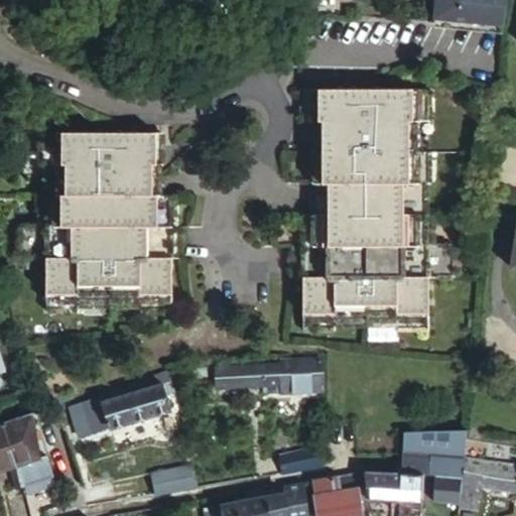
[(435,0),(434,19),(502,26),(504,0),(435,0)]
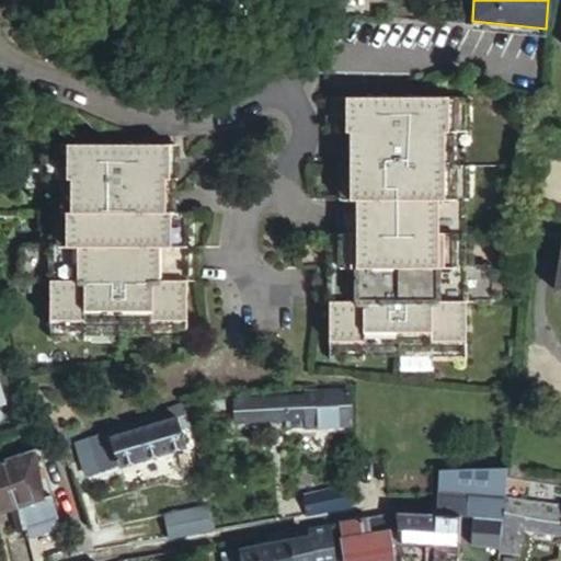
[(466,133),(466,100),(411,100),(407,94),(403,100),(388,99),(382,93),(378,99),(370,99),(366,94),(363,100),(325,100),(325,134),(338,134),(339,165),(338,167),(338,237),(315,237),(316,306),(328,306),(328,363),(362,362),(362,356),(430,357),(430,362),(465,362),(465,305),(493,305),(493,267),(469,267),(469,235),(462,235),(461,199),(466,199),(465,165),(454,165),(454,133),(466,133)]
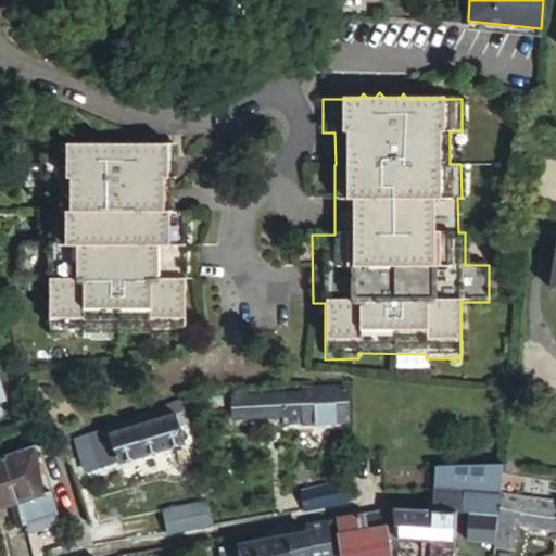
[(555,129),(545,127),(540,158),(555,160),(555,129)]
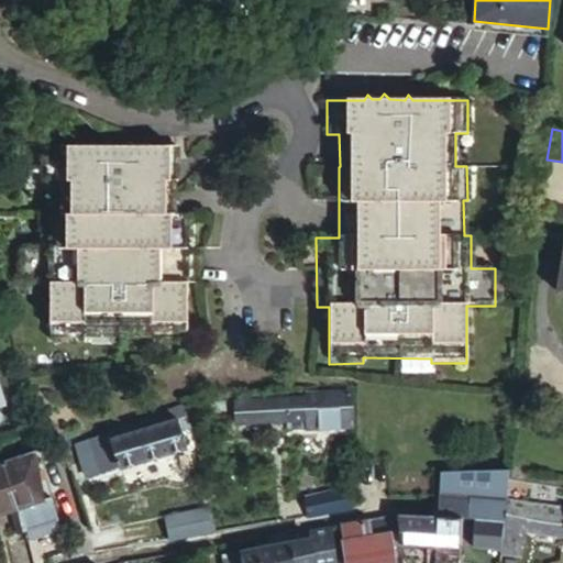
[(190,180),(190,146),(147,145),(142,141),(136,146),(130,146),(124,141),(119,146),(102,146),(96,142),(91,146),(46,145),(46,179),(51,179),(51,214),(43,213),(43,249),(19,247),(19,283),(50,284),(48,341),(80,341),(81,333),(153,333),(153,341),(186,341),(186,283),(186,249),(198,249),(198,213),(175,213),(174,180),(190,180)]
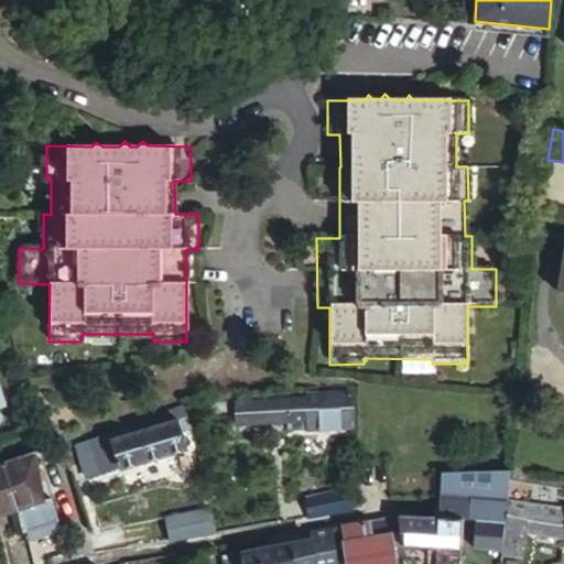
[(198,283),(198,249),(186,249),(186,283),(198,283)]
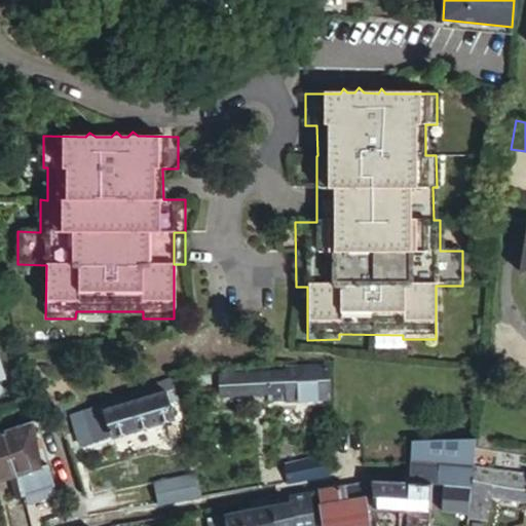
[(328,400),(327,367),(284,369),(284,372),(218,375),(218,381),(213,382),(214,391),(219,391),(219,397),(266,393),(284,392),(285,402),(299,401),(289,423),(300,428),(313,400),(328,400)]
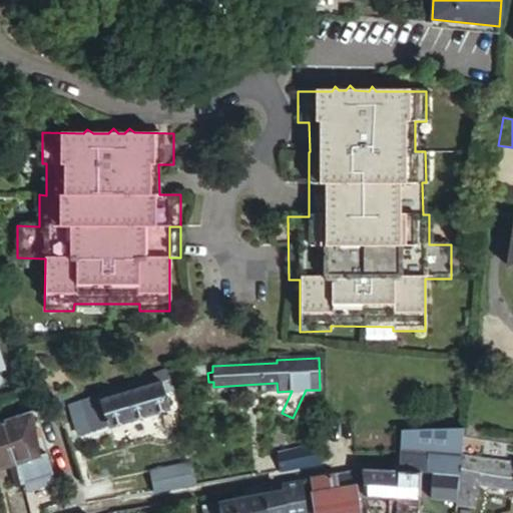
[(166,374),(158,377),(160,383),(138,390),(131,392),(101,401),(98,394),(83,399),(94,431),(107,426),(108,428),(169,410),(162,389),(170,386),(166,374)]
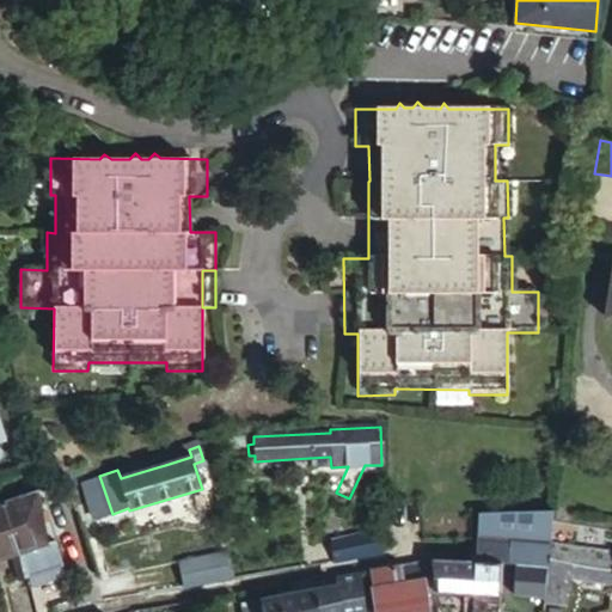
[(163,458),(165,465),(191,457),(189,450),(163,458)]
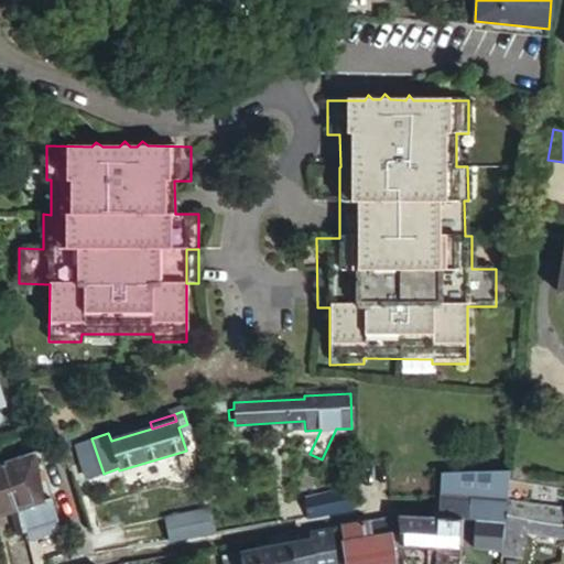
[(286,432),(305,431),(304,421),(285,422),(286,432)]
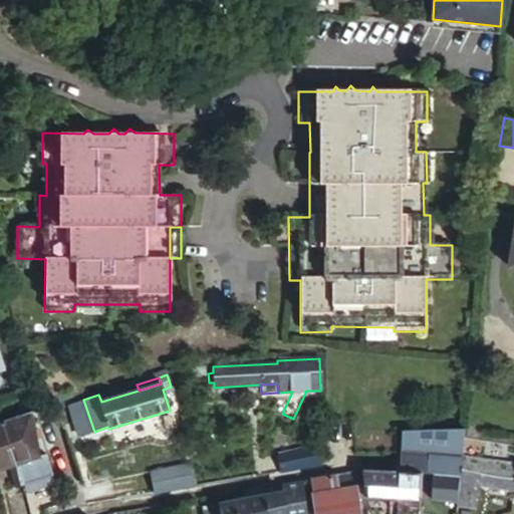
[(130,386),(98,395),(101,402),(132,393),(130,386)]
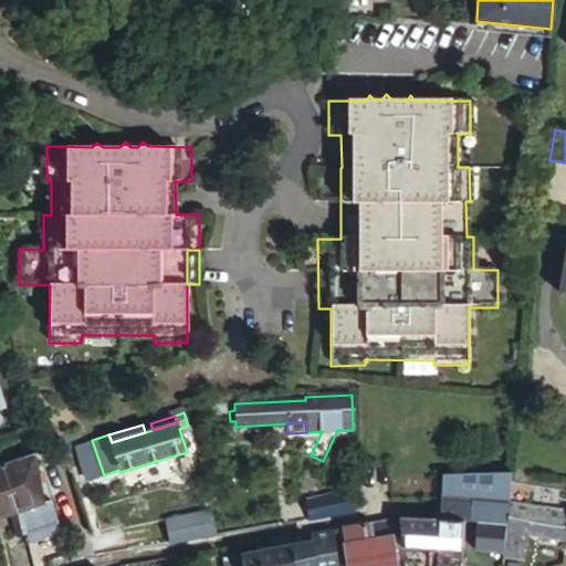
[(18,438),(2,443),(4,453),(21,448),(18,438)]
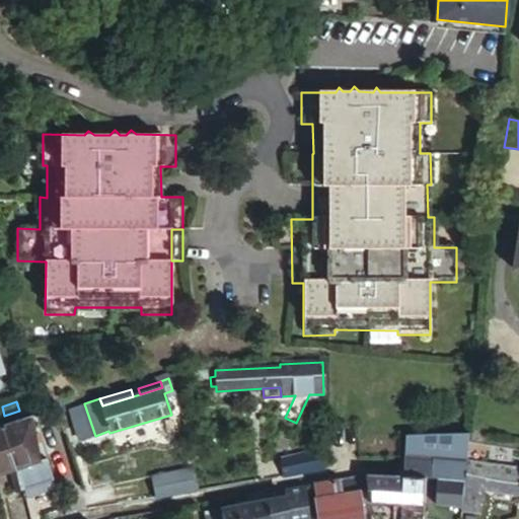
[(24,468),(41,463),(31,417),(1,427),(15,471),(24,468)]
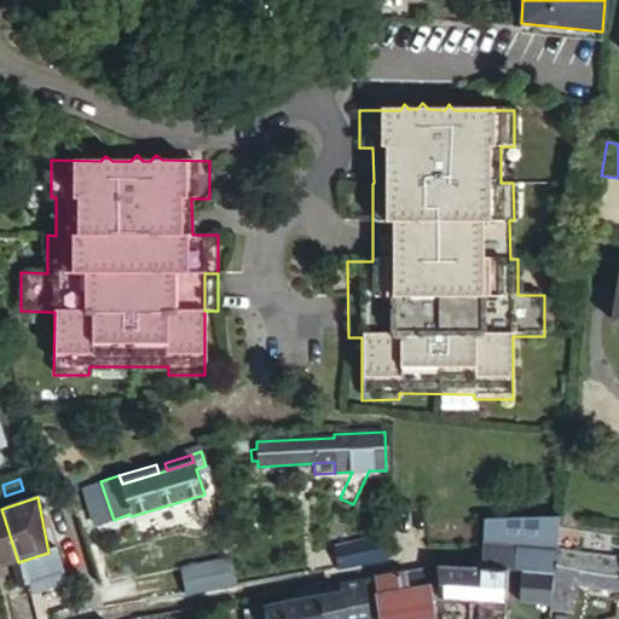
[(18,562),(1,509),(0,509),(0,568),(10,566),(18,562)]
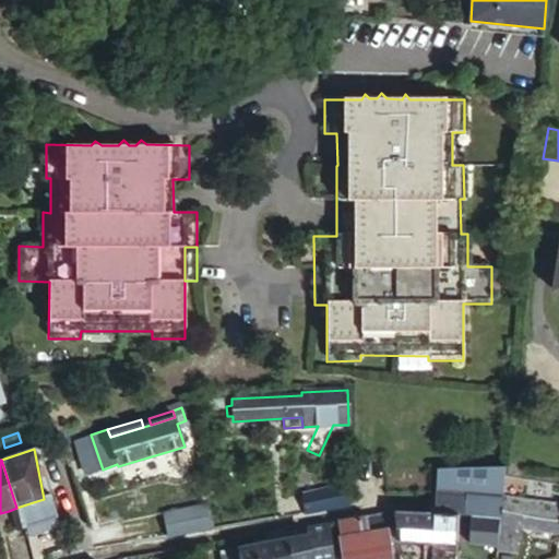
[(501,467),(468,468),(468,495),(501,497),(503,485),(504,478),(506,467),(501,467)]
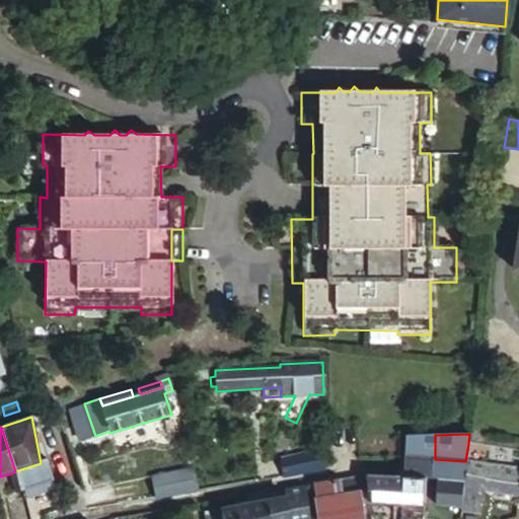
[(406,435),(403,457),(399,476),(404,477),(425,478),(434,478),(435,459),(435,435),(406,435)]
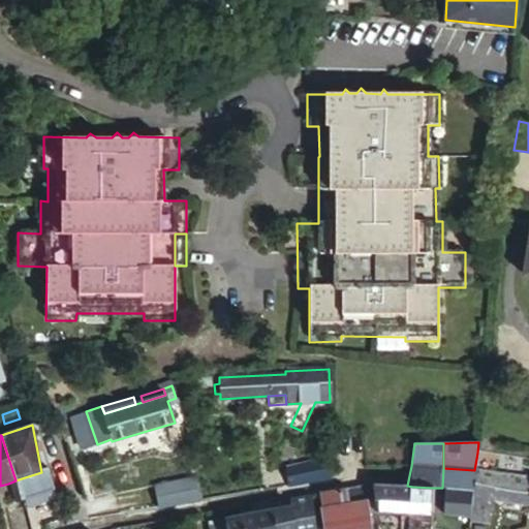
[(528,472),(528,466),(476,459),(474,470),(528,478),(528,472)]
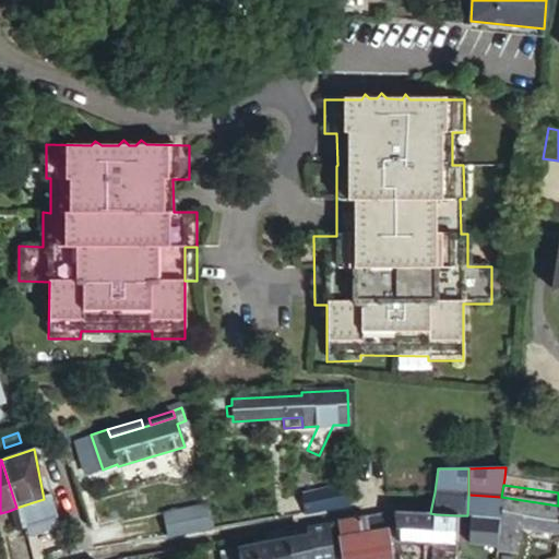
[(341,503),(339,486),(302,495),(305,511),(341,503)]
